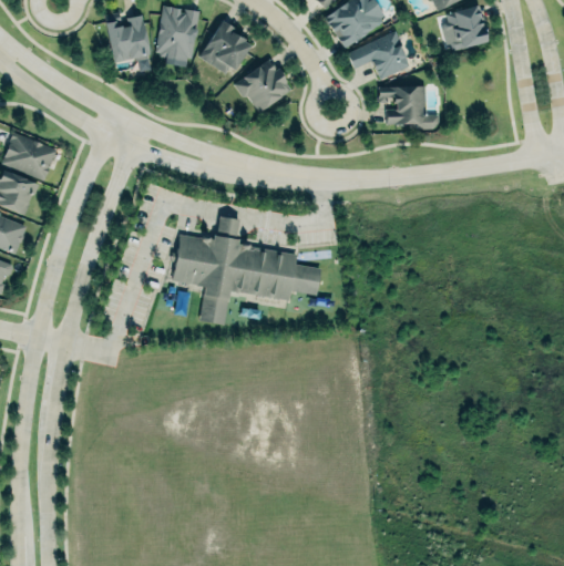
[(316,0),(327,9),(335,0),(316,0)]
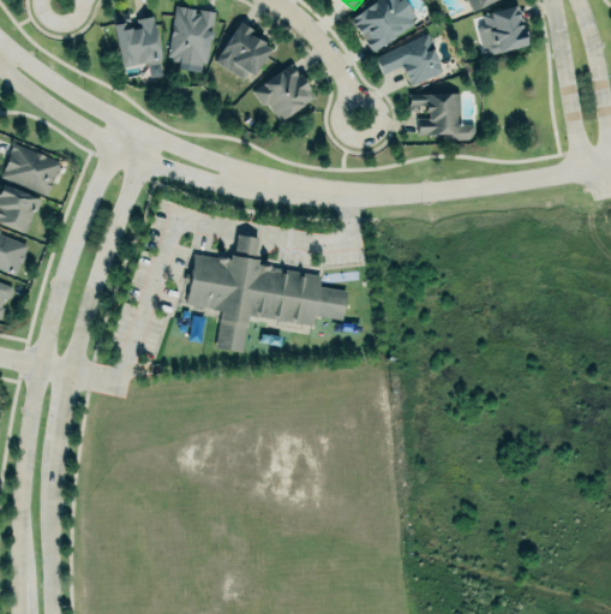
[(352,19),(378,0),(406,0),(418,17),(413,19),(415,23),(375,52),(366,40),(372,39),(367,33),(363,35),(352,19)]
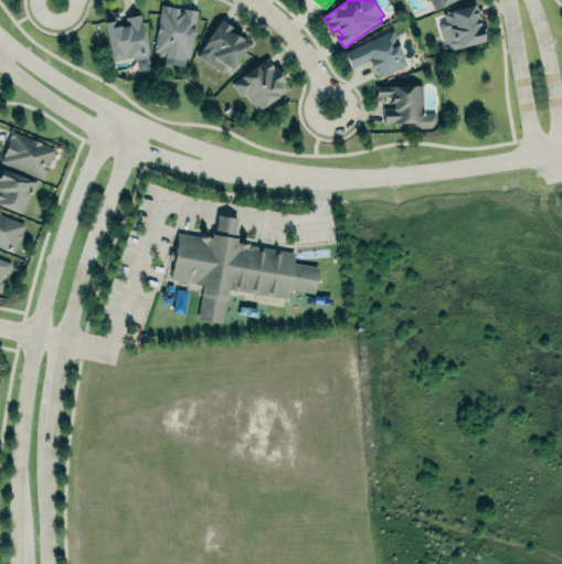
[(431,0),(437,11),(457,0),(431,0)]
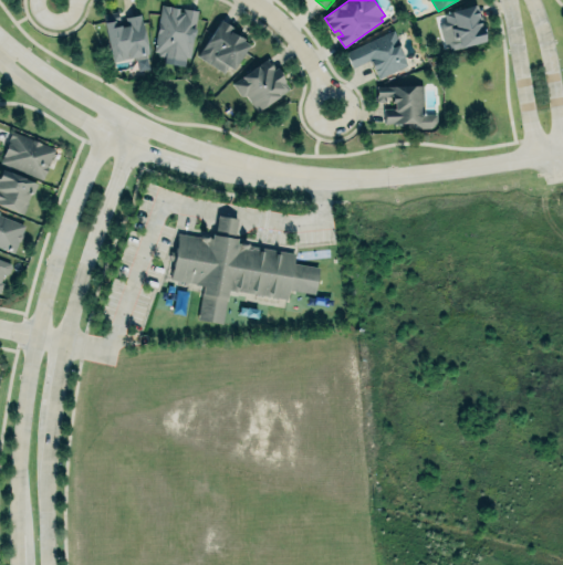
[(200,11),(185,8),(185,12),(180,12),(181,8),(164,4),(156,52),(160,52),(160,55),(167,56),(166,63),(187,66),(188,58),(193,58),(200,11)]
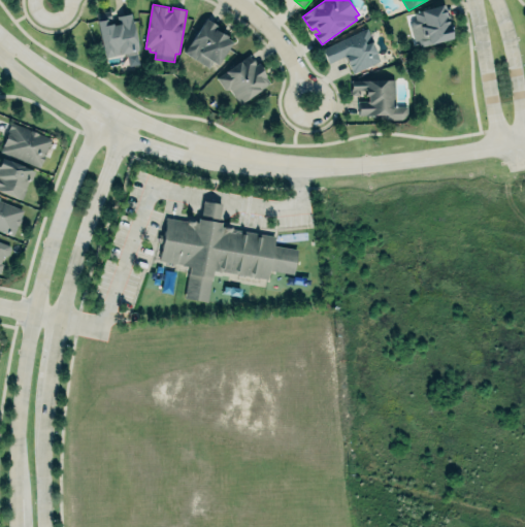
[(455,38),(446,4),(415,12),(417,21),(414,21),(421,47),(455,38)]
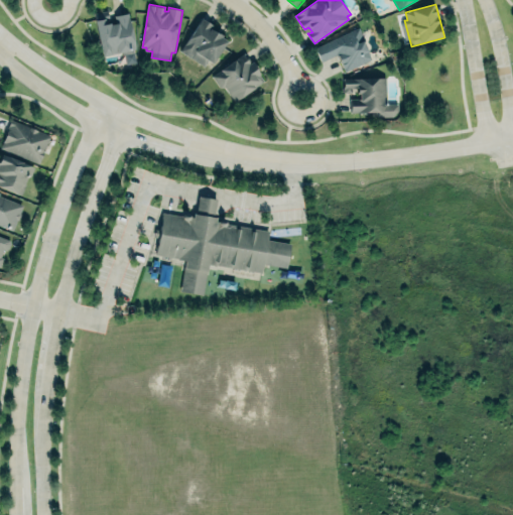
[(129,13),(137,49),(105,56),(97,21),(106,19),(107,24),(112,23),(112,25),(118,24),(116,16),(129,13)]
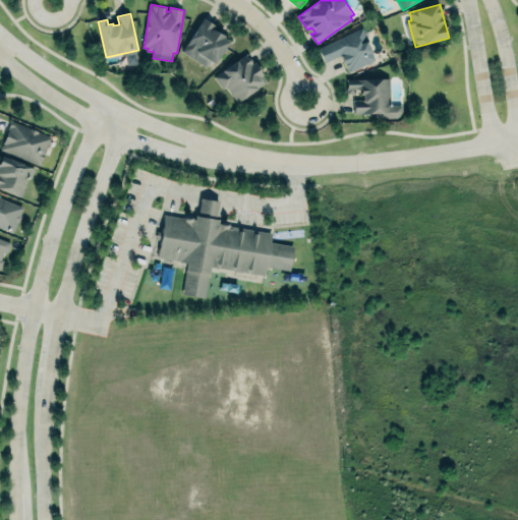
[(212,70),(230,40),(215,30),(217,25),(205,18),(183,53),(212,70)]
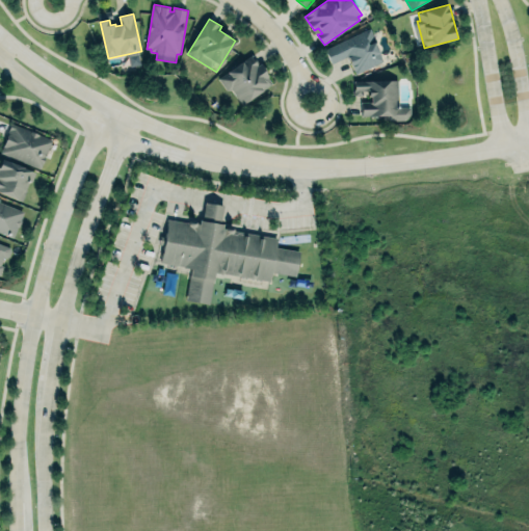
[(326,50),(372,28),(378,43),(376,44),(386,61),(358,75),(351,60),(350,60),(348,57),(333,64),(326,50)]
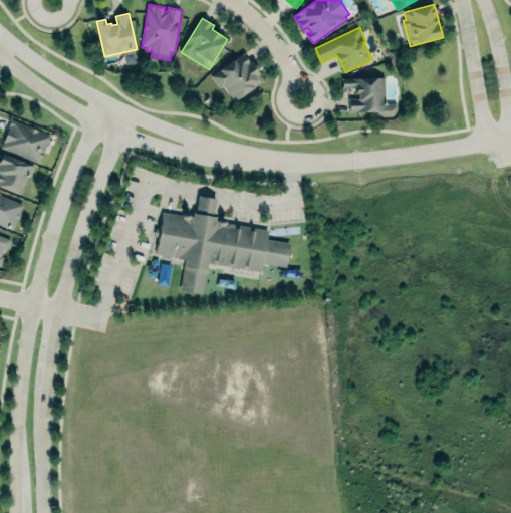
[(245,53),(213,75),(220,87),(227,87),(236,101),(266,80),(261,75),(263,73),(254,61),(252,63),(245,53)]
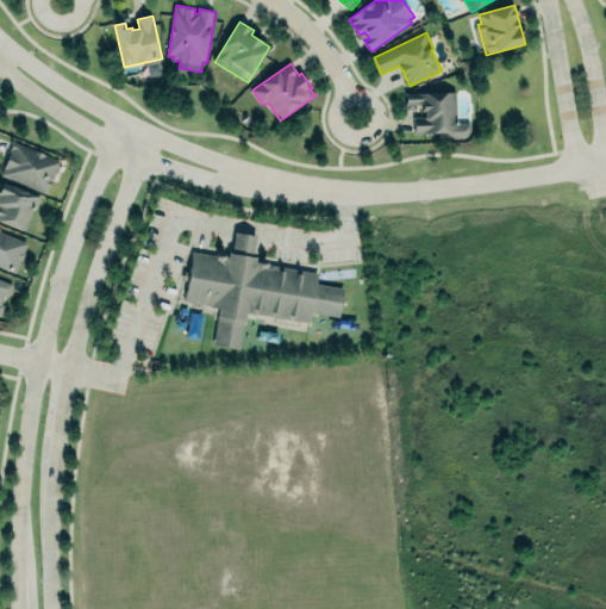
[(406,92),(458,91),(460,123),(473,123),(473,132),(466,138),(444,140),(444,134),(416,135),(416,117),(426,117),(426,112),(406,112),(406,92)]
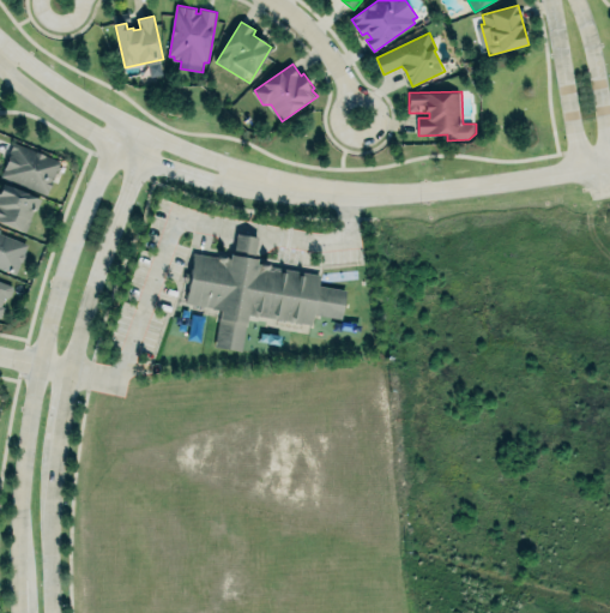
[(2,176),(48,196),(61,162),(16,143),(2,176)]
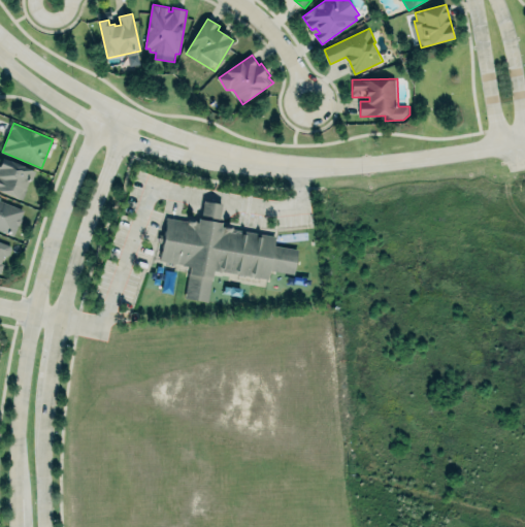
[(3,159),(37,172),(33,180),(30,179),(23,198),(0,189),(0,163),(2,164),(3,159)]
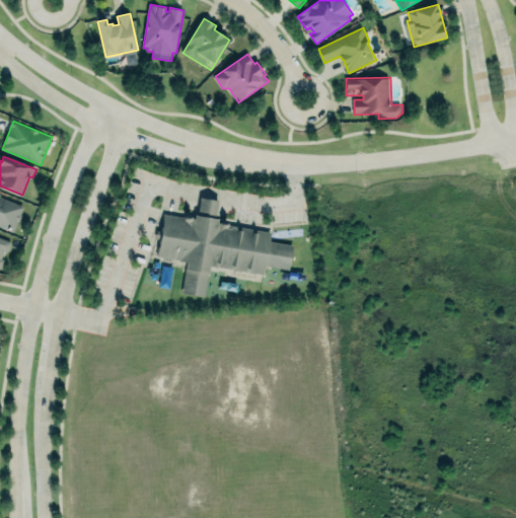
[(25,205),(0,196),(0,226),(15,232),(25,205)]
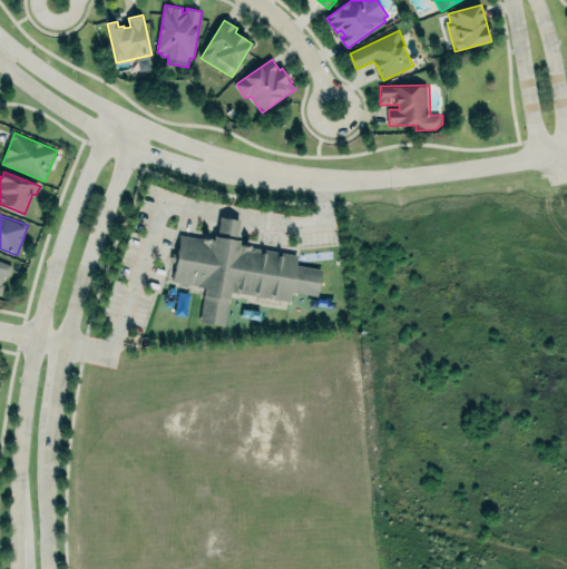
[(226,326),(232,293),(241,294),(241,293),(292,302),(293,292),(320,296),(324,270),(297,265),(300,255),(253,247),(252,245),(250,243),(247,243),(245,244),(244,245),(241,245),(242,239),(240,239),(243,219),(222,216),(218,236),(216,236),(215,241),(213,239),(212,238),(211,237),(208,236),(206,236),(205,237),(205,239),(183,236),(179,255),(174,254),(173,262),(178,263),(175,281),(199,285),(198,287),(207,288),(202,322),(226,326)]
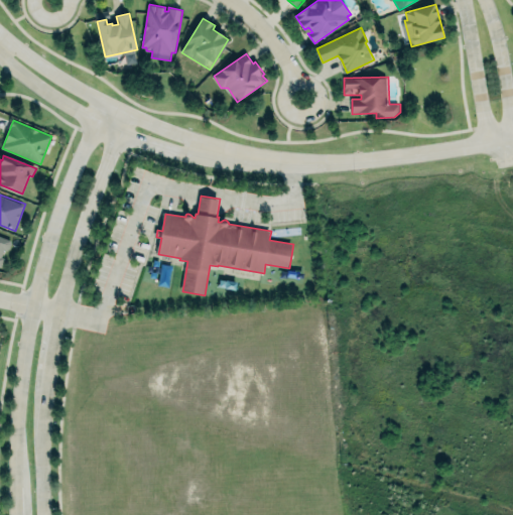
[(0,265),(2,266),(11,240),(0,235),(0,265)]
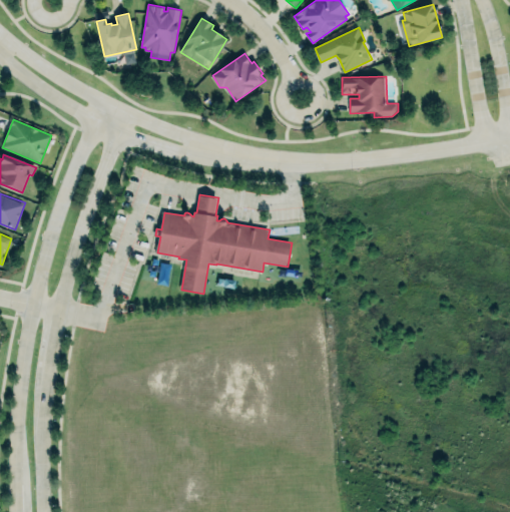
All buildings are outlined.
